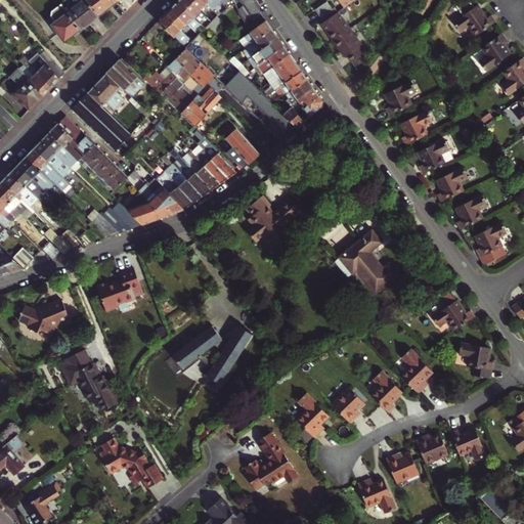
[(98,17),(86,0),(77,0),(77,1),(75,0),(63,0),(60,3),(61,5),(66,9),(81,31),(98,17)]
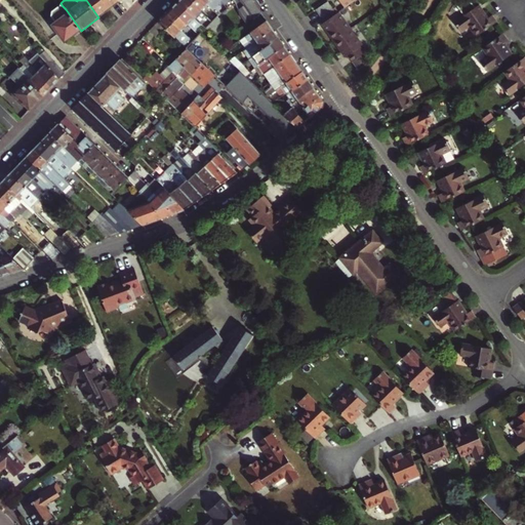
[(86,0),(98,17),(119,1),(118,0),(86,0)]
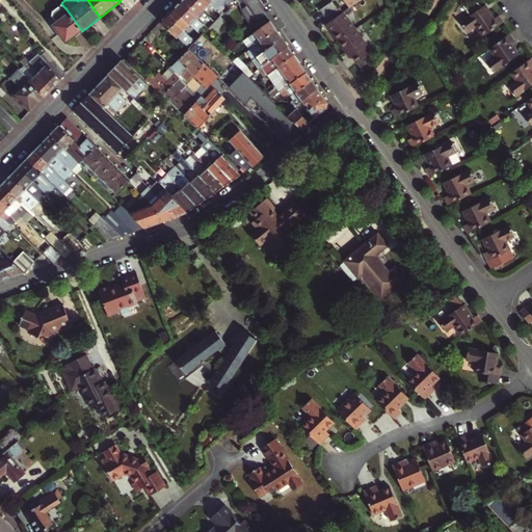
[(182,0),(181,1),(205,23),(209,28),(216,22),(204,10),(192,0),(182,0)]
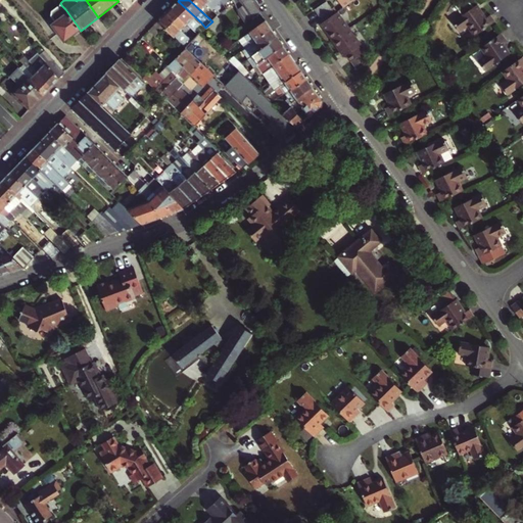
[(202,0),(189,0),(200,10),(207,3),(202,0)]
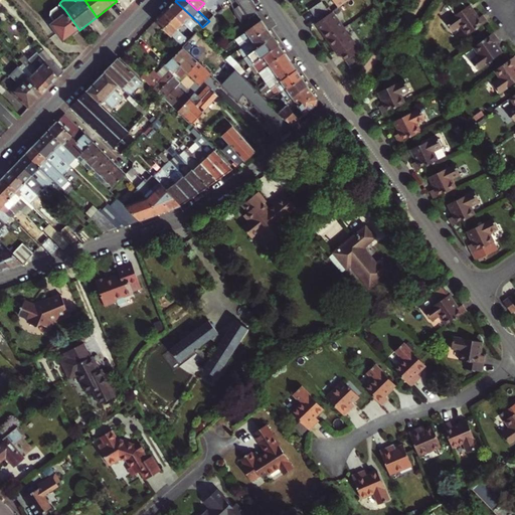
[(216,3),(218,1),(216,0),(199,0),(204,3),(210,9),(216,3)]
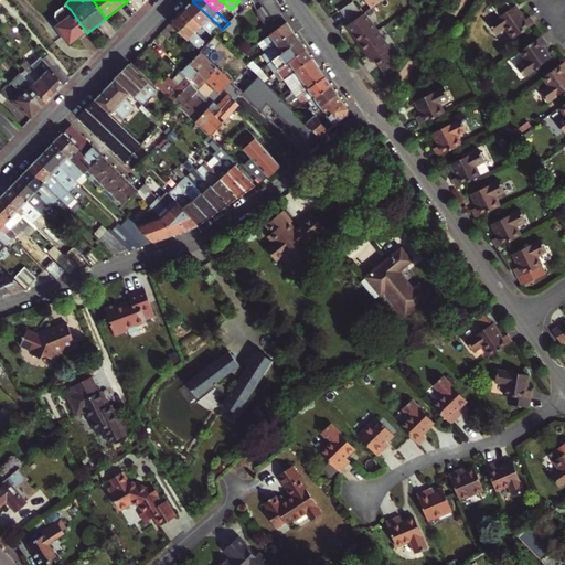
[(273,19),(258,0),(257,0),(254,3),(259,14),(265,23),(273,19)]
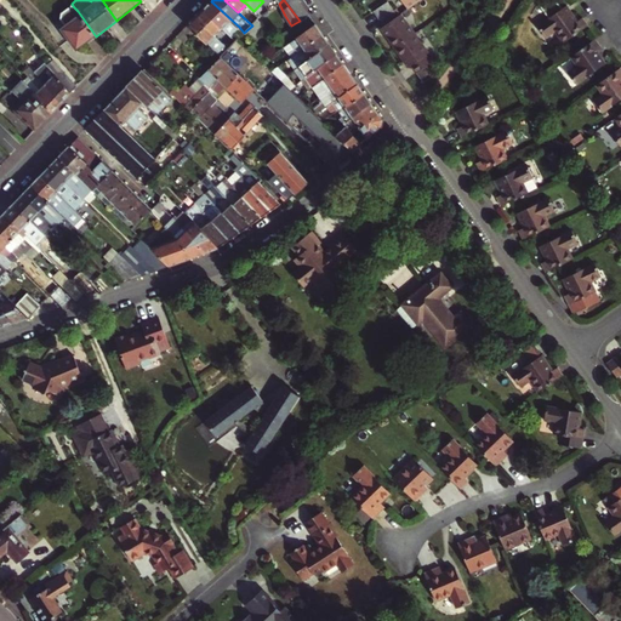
[(308,15),(297,0),(284,0),(300,21),(308,15)]
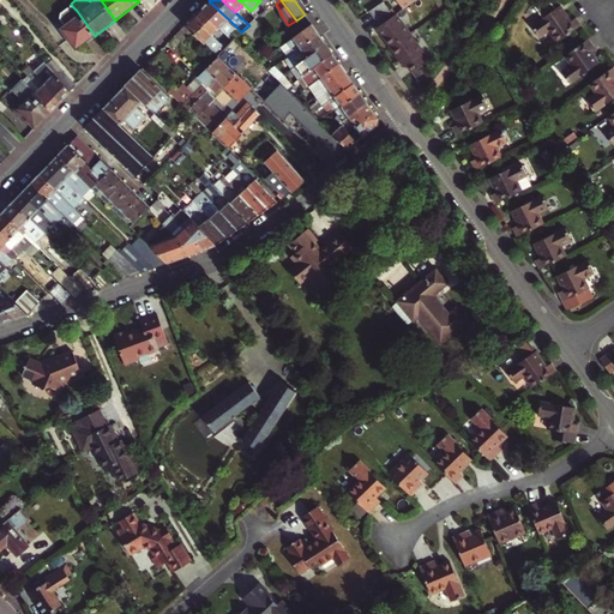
[(541,17),(530,25),(537,37),(547,30),(555,42),(581,26),(575,18),(570,20),(559,5),(555,8),(547,1),(541,0),(533,2),(541,17)]
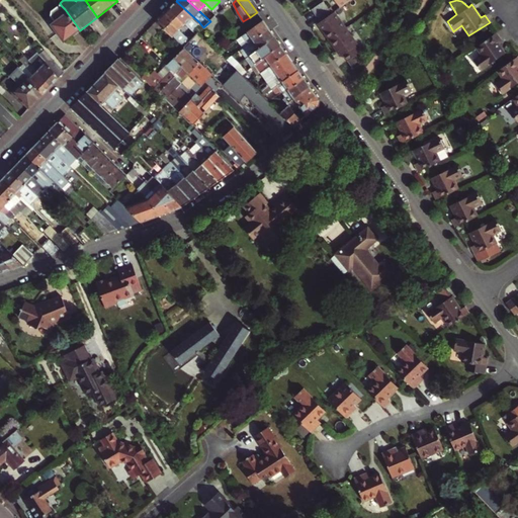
[(192,29),(199,22),(176,1),(170,8),(192,29)]
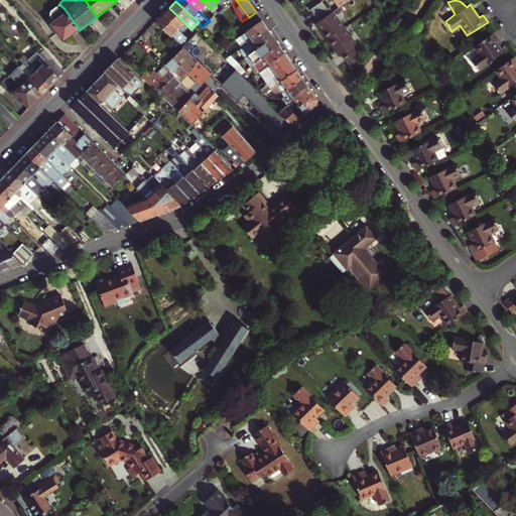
[(356,43),(345,26),(333,11),(331,12),(323,1),(311,10),(319,21),(316,23),(340,54),(343,53),(346,58),(352,67),(360,61),(354,53),(358,50),(354,44),(356,43)]
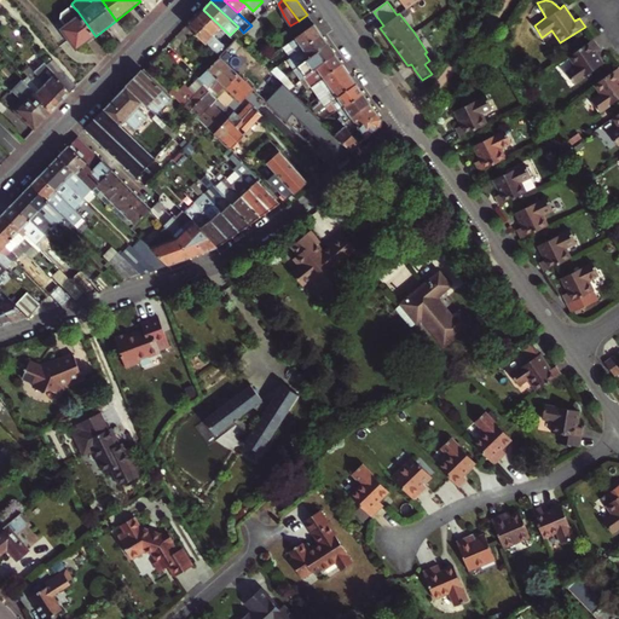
[(259,11),(264,9),(260,4),(253,11),(256,15),(260,12),(259,11)]
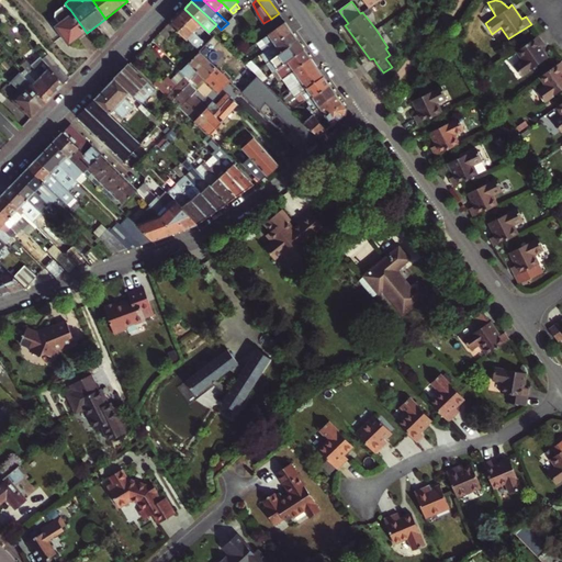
[(87,33),(70,10),(66,6),(56,13),(57,19),(60,24),(56,26),(56,30),(62,37),(64,36),(70,45),(87,33)]
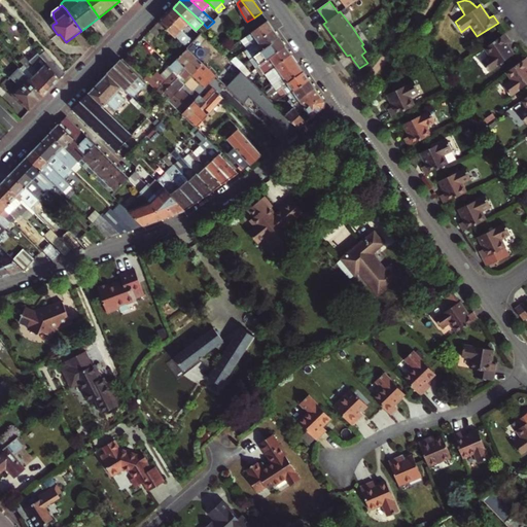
[(196,30),(173,8),(167,14),(194,42),(201,35),(196,30)]
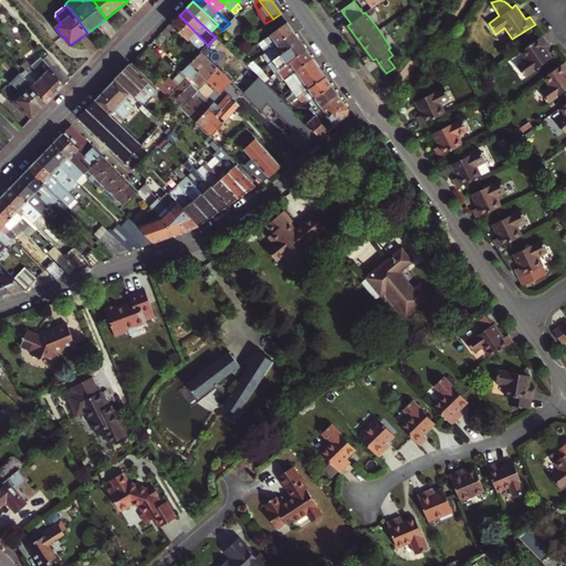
[(171,23),(178,30),(201,52),(208,45),(179,16),(171,23)]
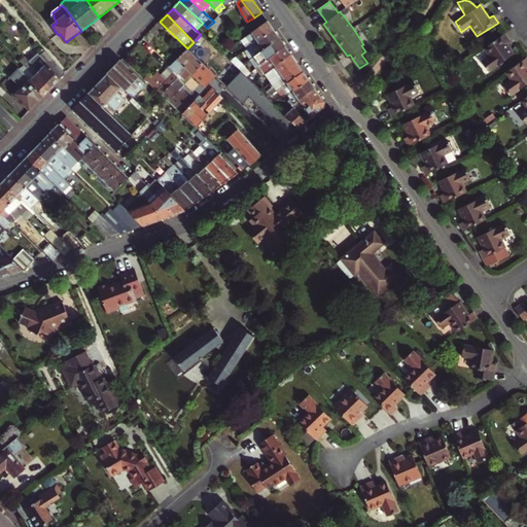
[(207,28),(215,35),(226,24),(218,15),(214,22),(207,28)]
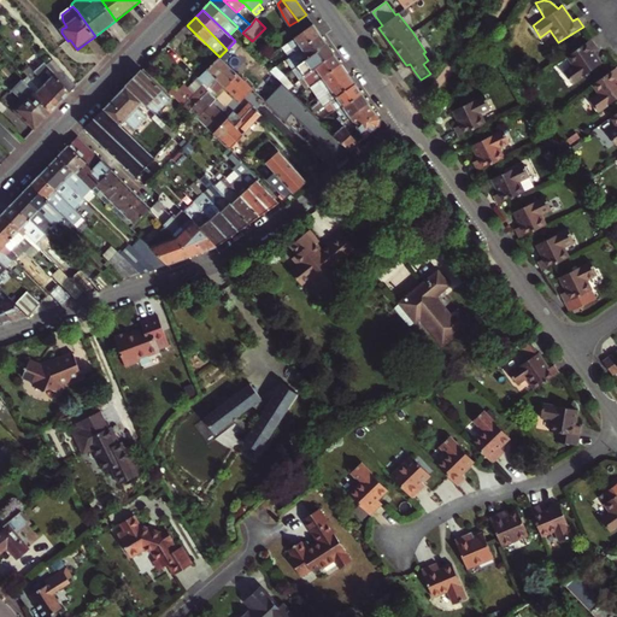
[(321,35),(313,24),(288,43),(294,53),(321,35)]
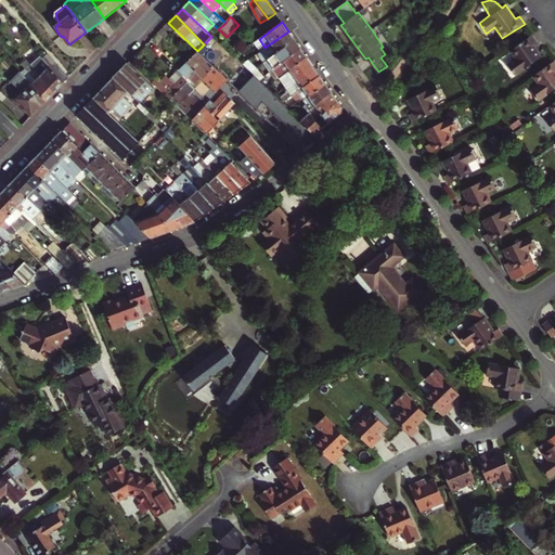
[(168,23),(158,33),(165,39),(175,29),(168,23)]
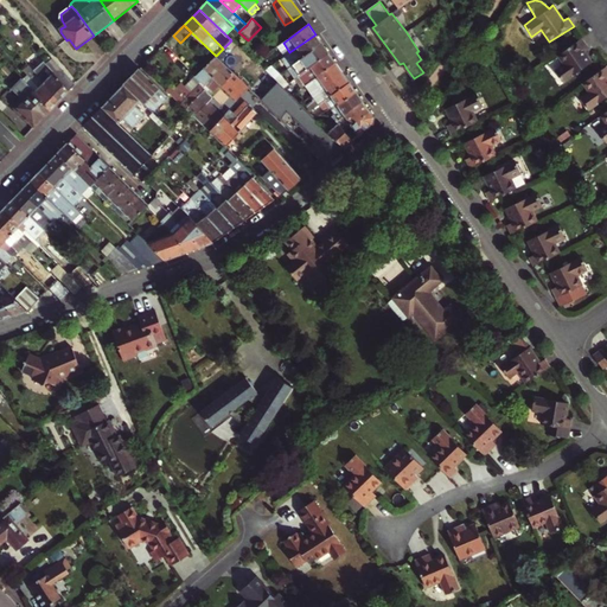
[(315,34),(289,52),(294,58),(288,62),(292,66),(294,65),(323,44),(315,34)]
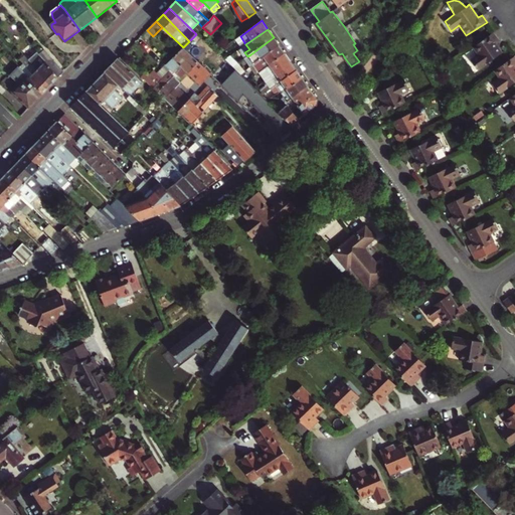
[(493,33),(473,47),(478,55),(470,60),(476,70),(501,53),(493,42),(497,39),(493,33)]
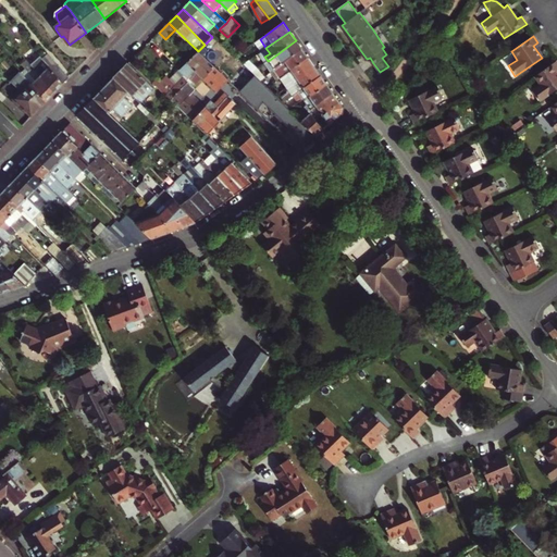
[(279,66),(302,49),(296,40),(270,60),(275,69),(279,66)]
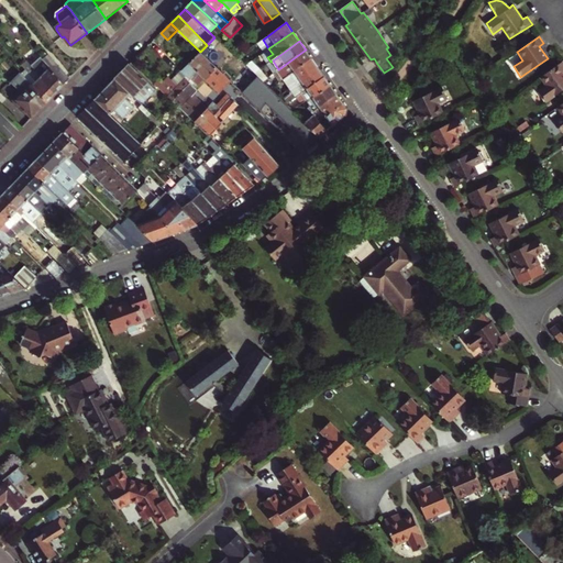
[(267,57),(273,54),(268,48),(264,52),(267,57)]
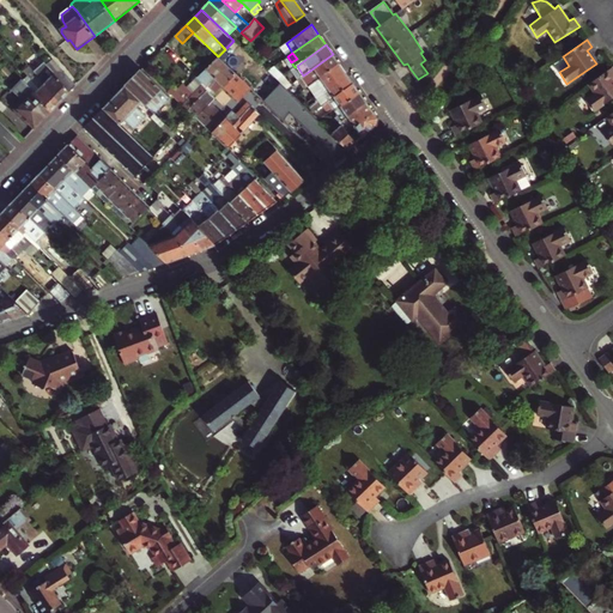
[(340,64),(333,54),(307,73),(311,78),(314,83),(340,64)]
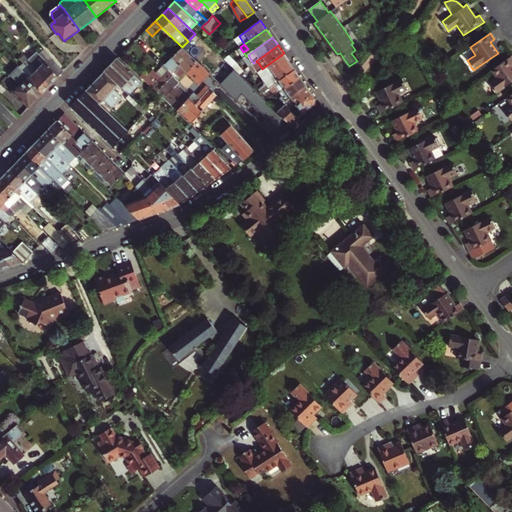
[(180,78),(187,72),(196,62),(182,48),(157,74),(153,70),(144,79),(153,88),(169,72),(173,76),(180,83),(182,80),(180,78)]
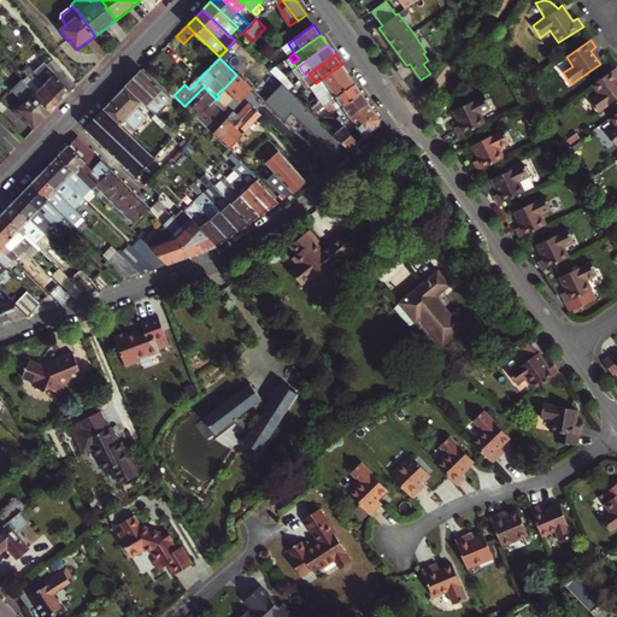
[(53,62),(47,66),(70,92),(76,87),(53,62)]
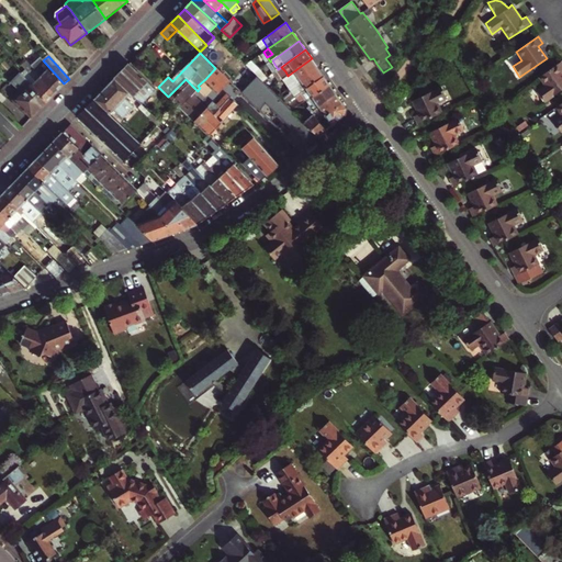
[(20,63),(30,75),(34,69),(32,67),(25,59),(25,58),(20,63)]
